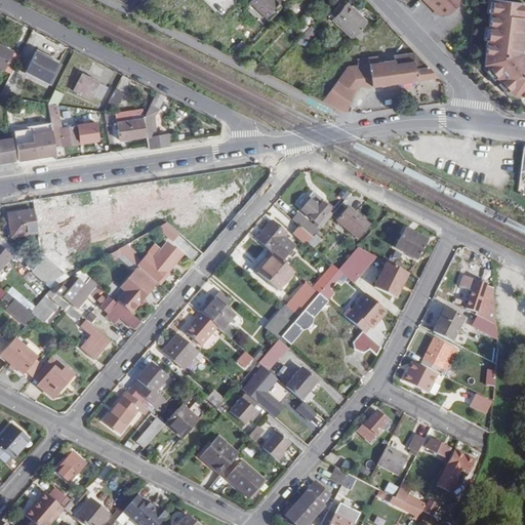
[(283,0),(252,0),(270,17),(285,1),(283,0)]
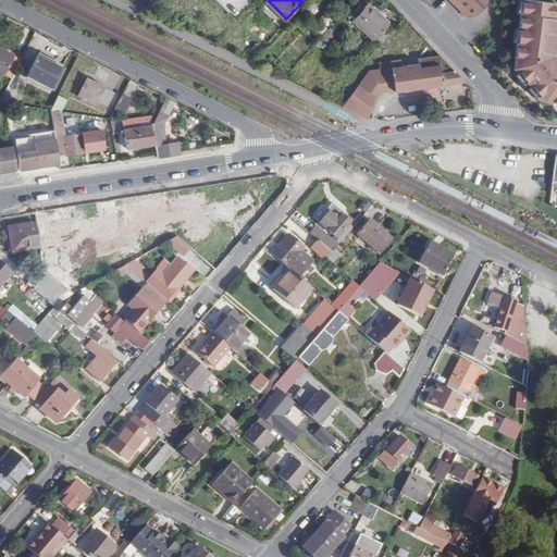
[(383,26),(390,20),(368,0),(364,3),(360,0),(351,10),(356,13),(353,16),(379,41),(388,31),(383,26)]
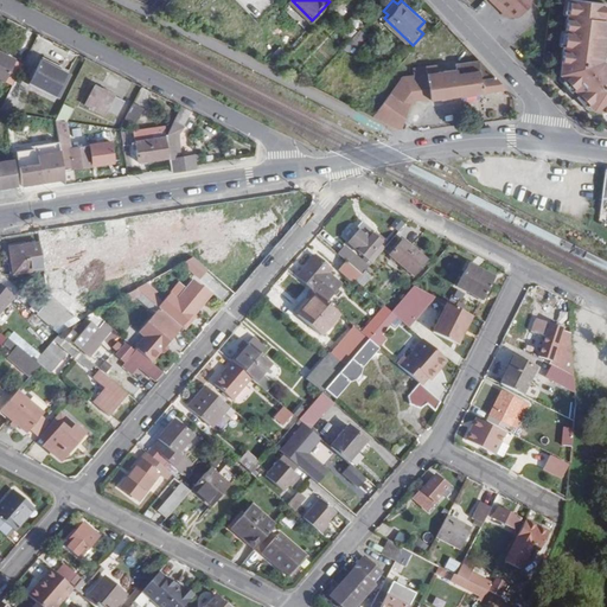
[(490,0),(509,18),(518,17),(529,6),(529,0),(490,0)]
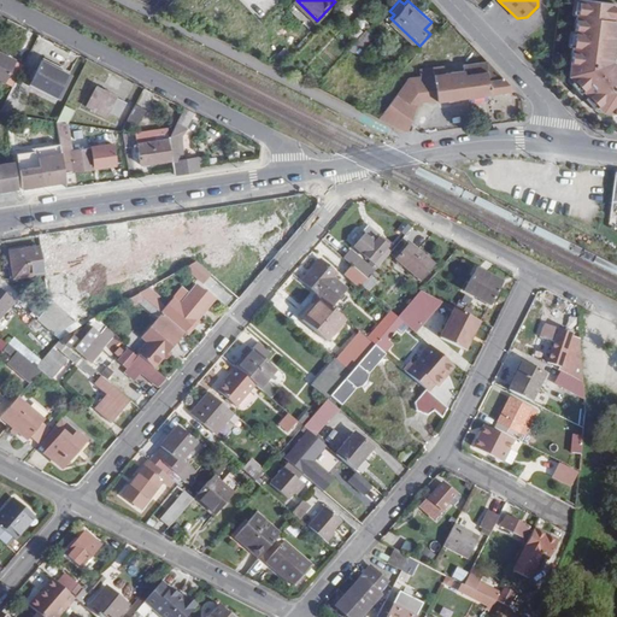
[(616,18),(613,18),(616,1),(605,0),(577,0),(576,13),(574,30),(571,45),(569,65),(574,65),(571,77),(597,106),(609,107),(607,112),(616,112),(616,65),(612,60),(616,24),(616,18)]
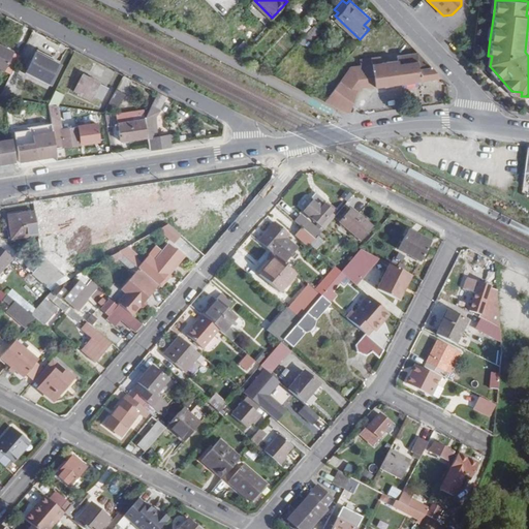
[(305,43),(319,27),(314,23),(298,40),(305,43)]
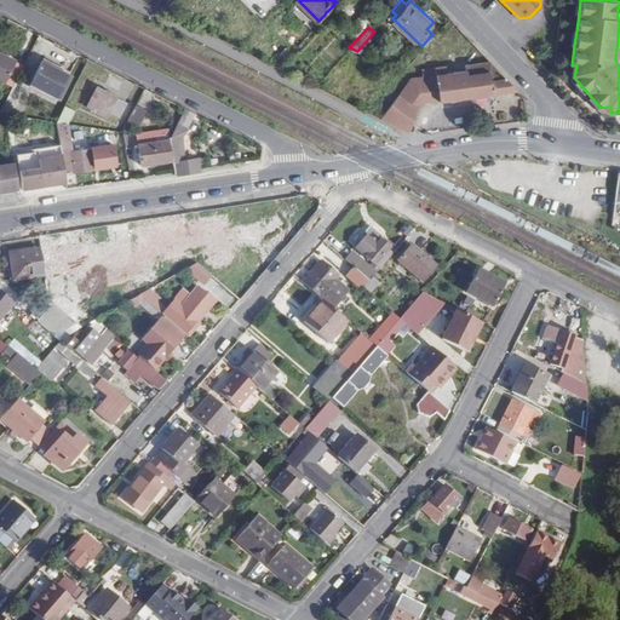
[(0,74),(7,79),(17,58),(0,50),(0,74)]
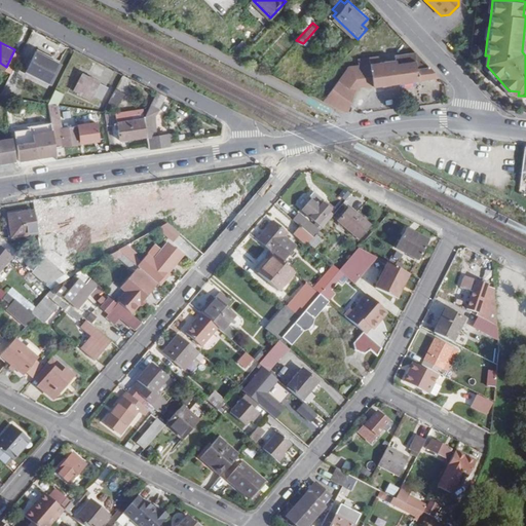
[(51,81),(62,62),(37,48),(27,68),(51,81)]
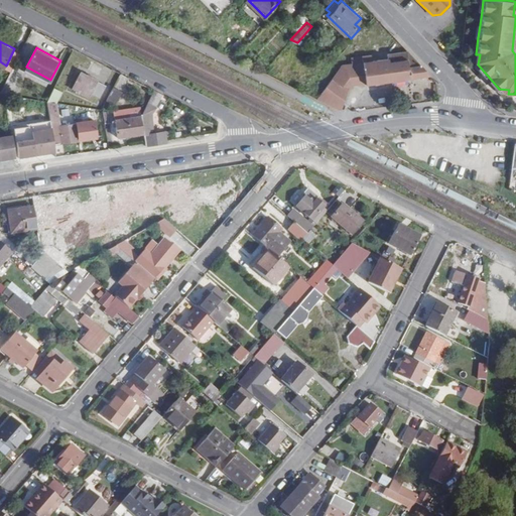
[(366,81),(366,83),(429,74),(407,49),(386,52),(387,56),(371,58),(371,53),(361,54),(362,59),(352,61),(343,62),(316,97),(336,107),(342,107),(350,83),(366,81)]
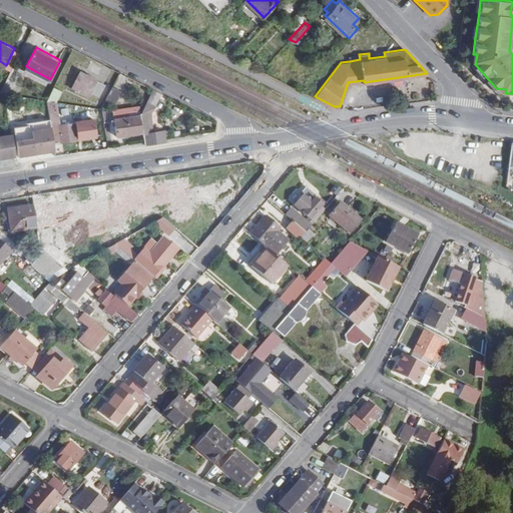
[(477,54),(473,54),(471,66),(494,91),(505,93),(506,89),(496,88),(475,64),(477,54)]
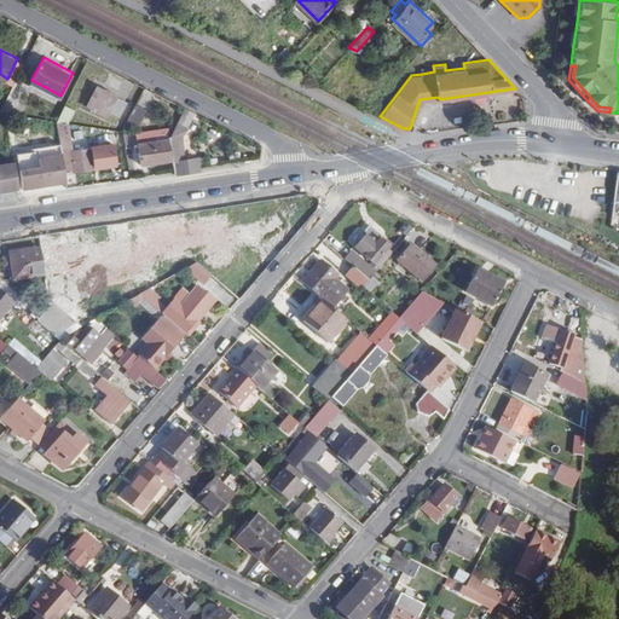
[(120,114),(128,99),(97,84),(87,103),(108,113),(110,109),(120,114)]
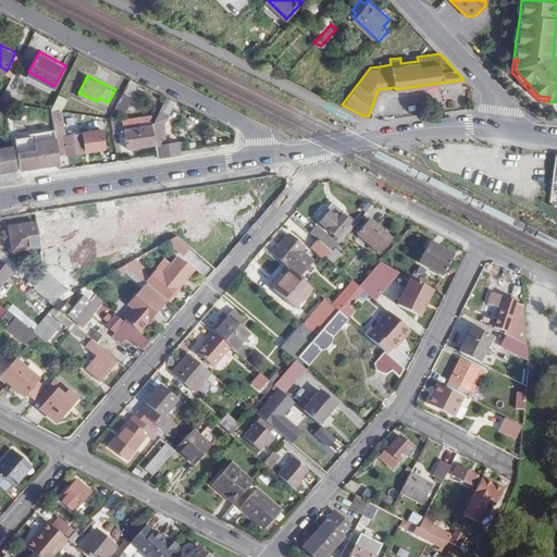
[(63,109),(70,96),(60,90),(52,107),(63,109)]
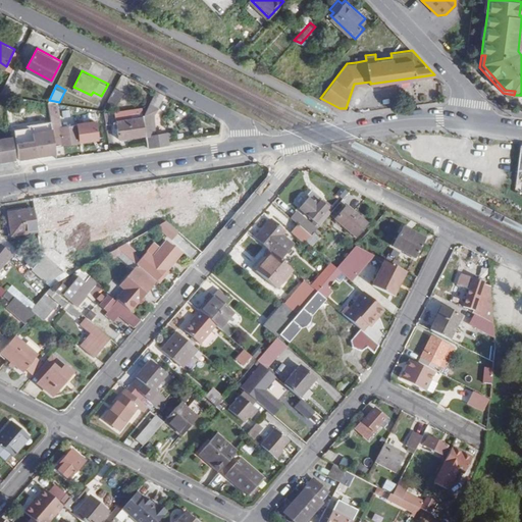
[(114,86),(107,100),(116,104),(123,90),(114,86)]
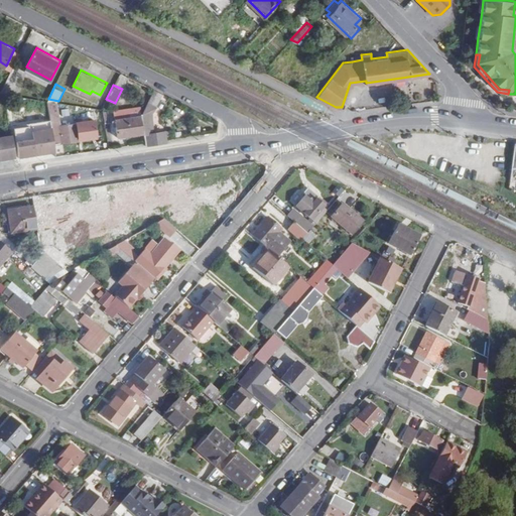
[(154,107),(157,107),(164,92),(154,87),(142,111),(144,130),(145,140),(145,143),(165,140),(165,137),(164,129),(154,130),(151,112),(154,107)]
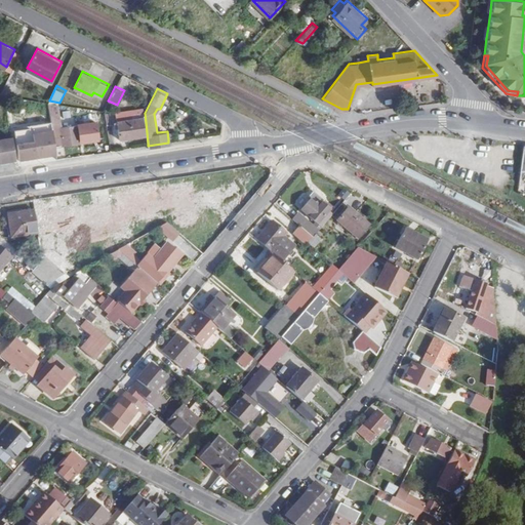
[(78,137),(76,124),(63,125),(59,103),(49,101),(51,119),(54,145),(79,140),(78,137)]
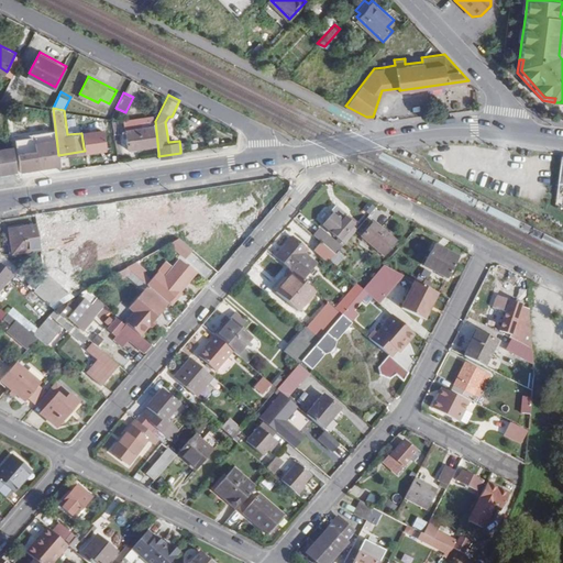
[(123,121),(127,147),(157,142),(155,121),(154,117),(123,121)]
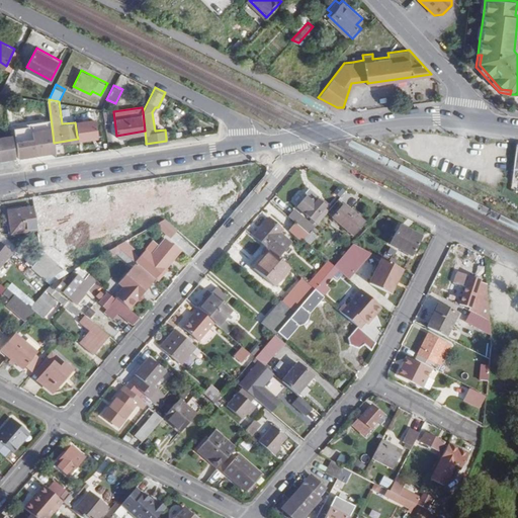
[(19,155),(56,149),(54,143),(51,117),(31,120),(32,127),(21,130),(20,117),(14,118),(16,132),(12,133),(14,153),(19,153),(19,155)]
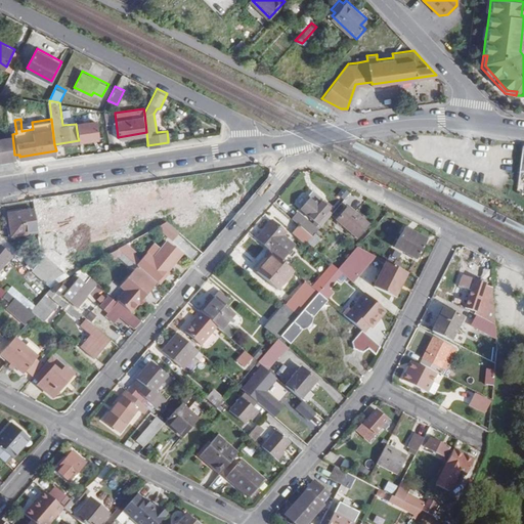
[(76,124),(78,137),(97,134),(95,120),(76,122),(76,124)]
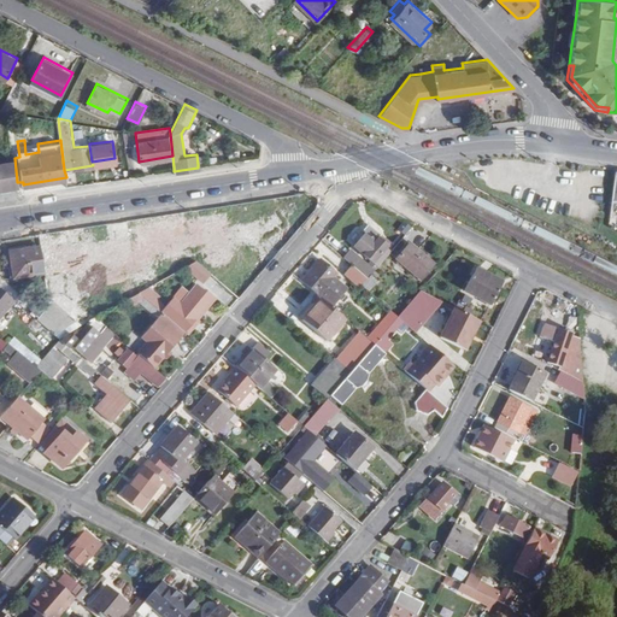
[(0,184),(17,182),(15,158),(0,159),(0,184)]
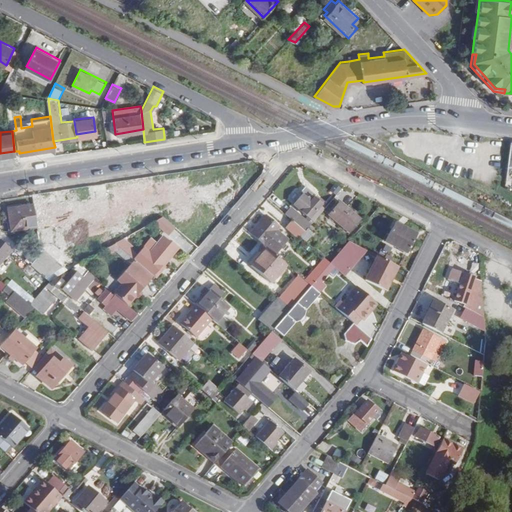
[(304,190),(294,201),(314,219),(320,212),(325,206),(322,204),(321,203),(322,202),(315,195),(316,192),(307,184),(303,189),(304,190)]
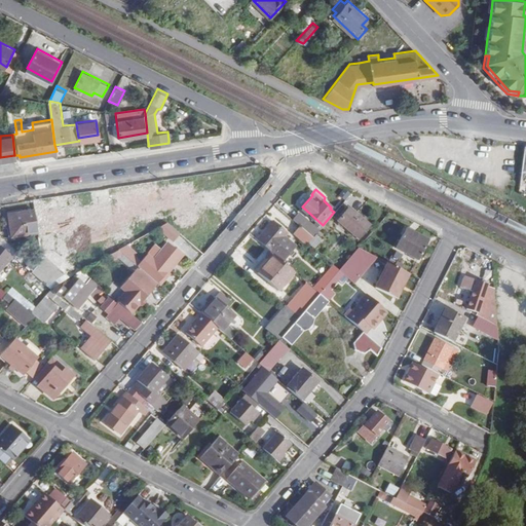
[(80,203),(83,222),(114,218),(112,199),(102,201),(102,199),(80,203)]
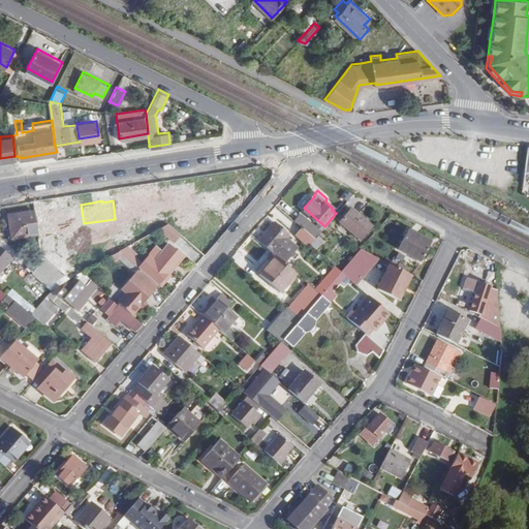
[(64,230),(60,206),(35,209),(39,231),(39,234),(56,231),(64,230)]
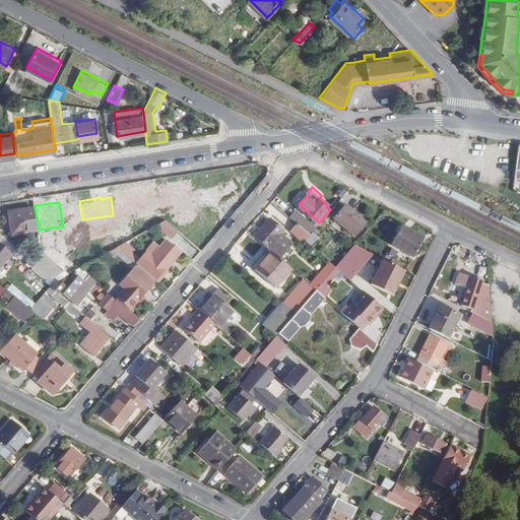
[(352,232),(365,218),(345,202),(333,215),(352,232)]
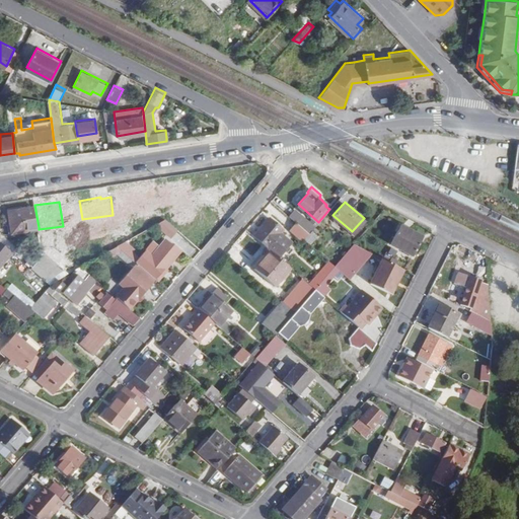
[(22,206),(23,210),(8,212),(11,231),(39,227),(34,205),(34,204),(22,206)]
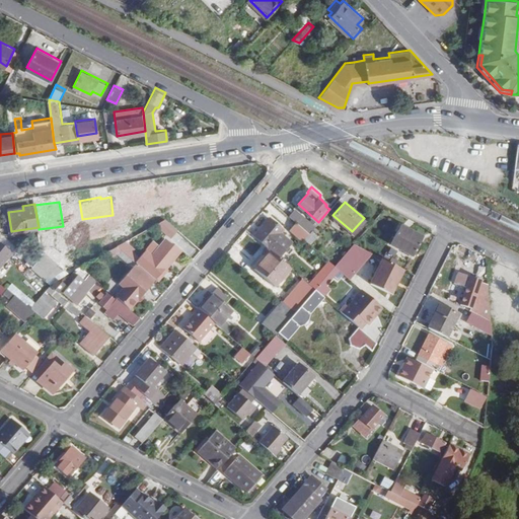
[(298,204),(290,215),(297,220),(309,231),(311,229),(318,222),(298,204)]
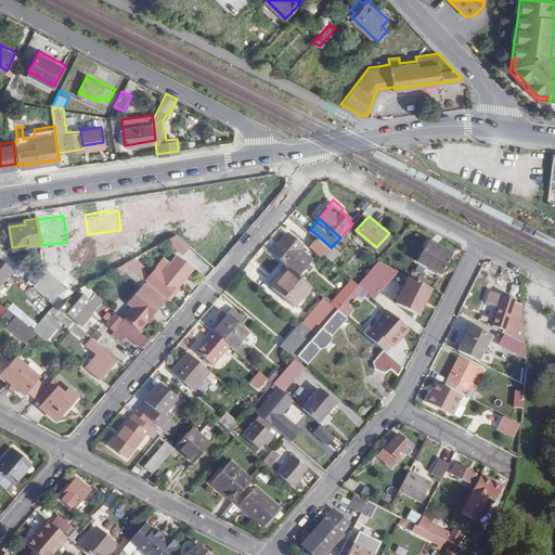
[(302,243),(289,230),(271,250),(286,262),(287,265),(298,273),(310,259),(298,248),(302,243)]
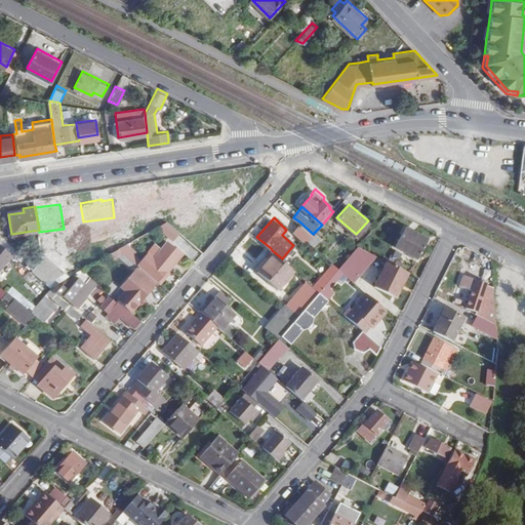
[(174,242),(182,234),(166,221),(159,230),(174,242)]
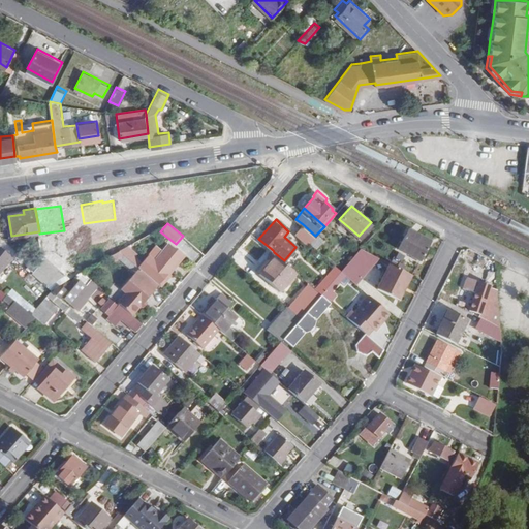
[(303,224),(298,230),(310,242),(315,236),(303,224)]
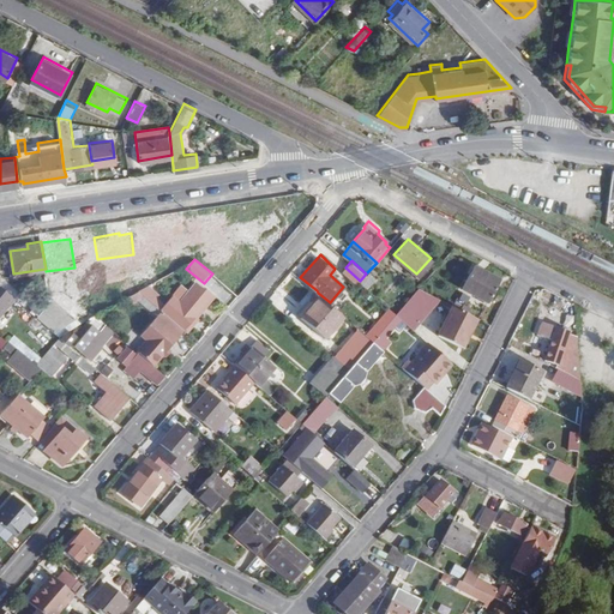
[(488,301),(501,278),(475,264),(462,287),(488,301)]
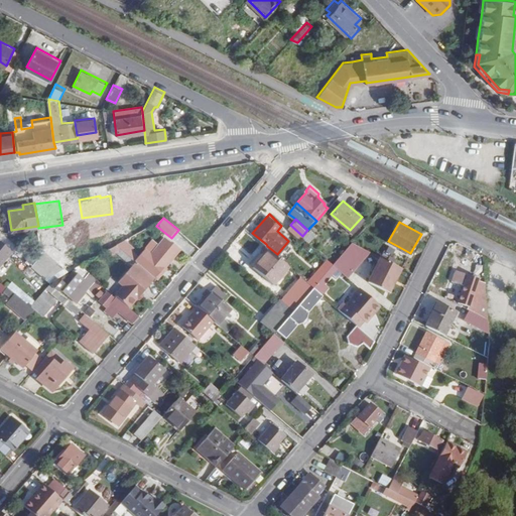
[(133,234),(131,226),(114,228),(116,243),(125,239),(133,234)]
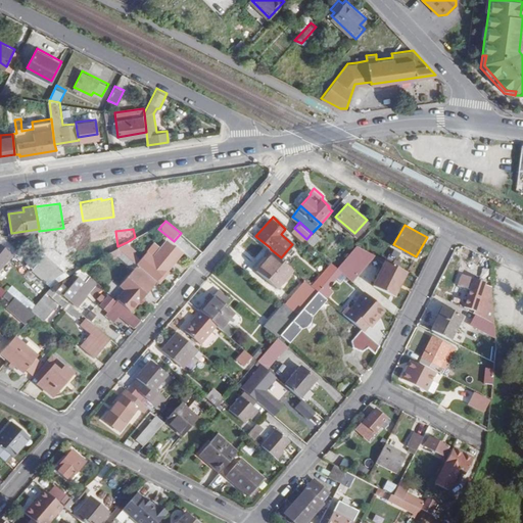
[(313,245),(320,236),(314,231),(312,233),(306,239),(313,244),(313,245)]
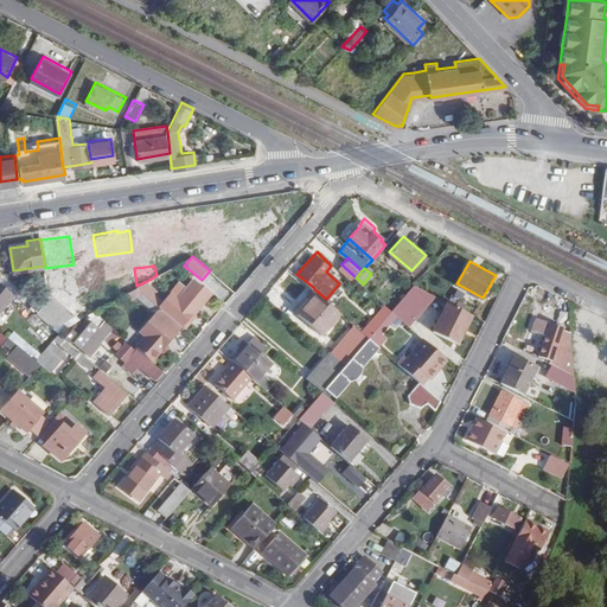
[(163,299),(158,304),(160,306),(183,325),(184,326),(212,292),(205,285),(204,286),(192,276),(177,295),(171,291),(163,299)]
